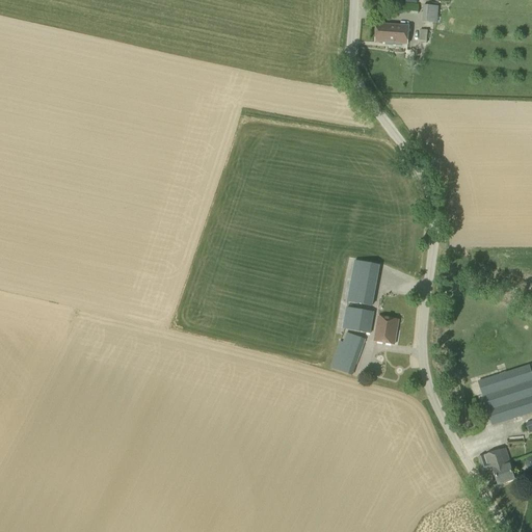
[(418,15),(418,4),(399,3),(399,12),(418,15)]
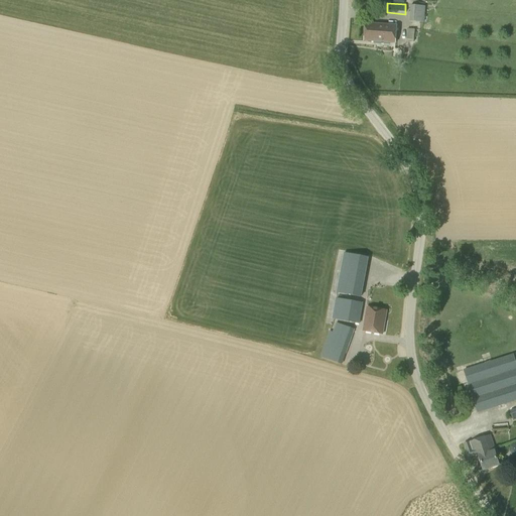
[(423,22),(425,6),(410,5),(409,21),(423,22)]
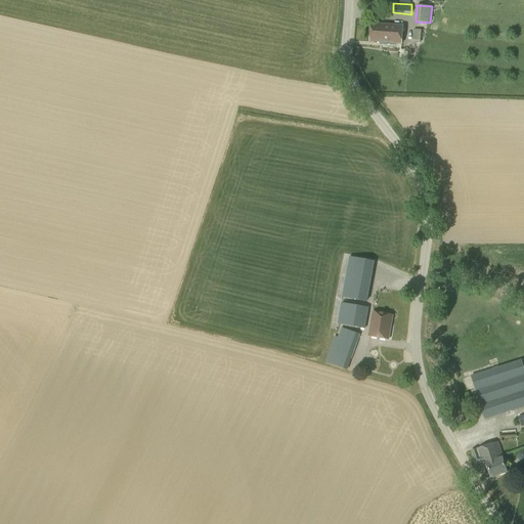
[(401,44),(402,26),(370,24),(369,42),(401,44)]
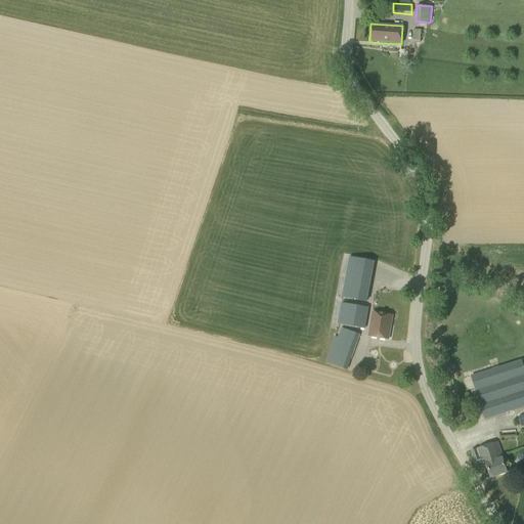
[(420,42),(421,30),(413,30),(412,42),(420,42)]
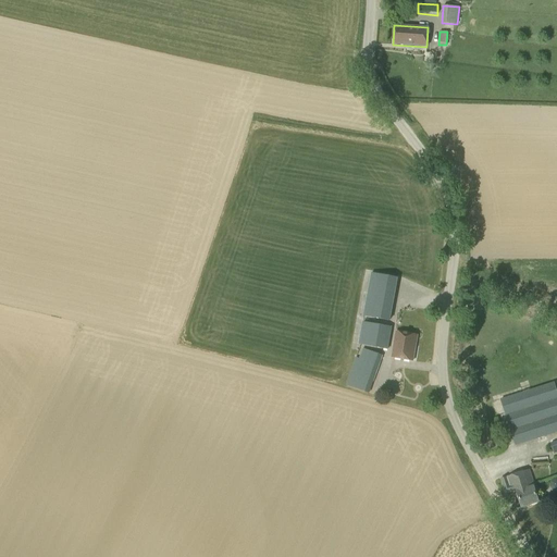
[(371,273),(364,307),(391,312),(397,279),(371,273)]
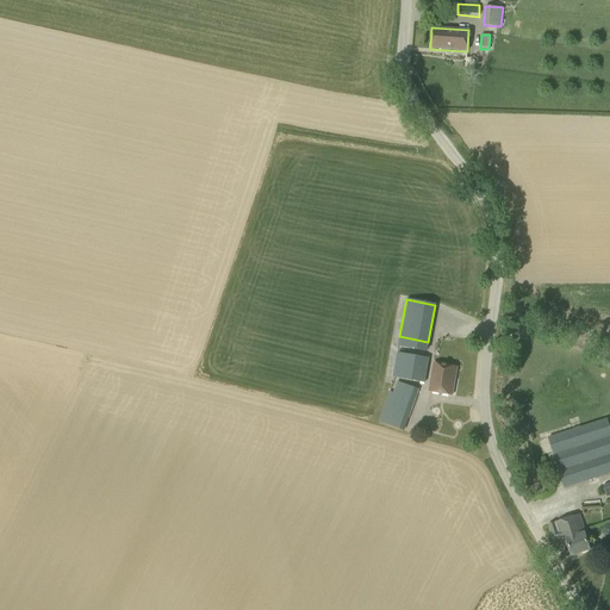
[(397,346),(427,352),(428,342),(399,336),(397,346)]
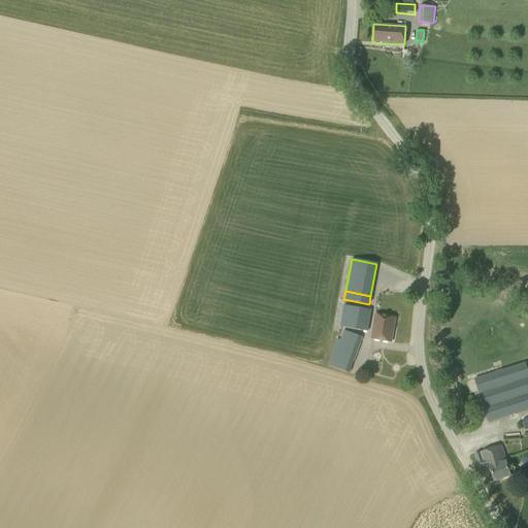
[(368,331),(372,310),(343,305),(340,326),(368,331)]
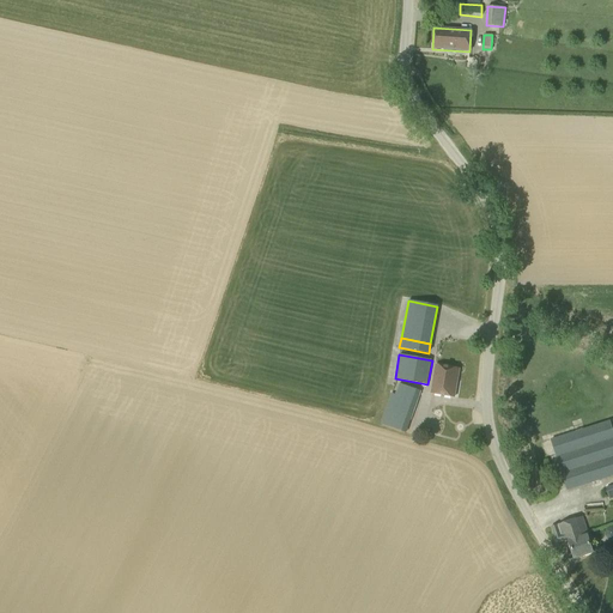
[(454,396),(457,370),(436,366),(431,393),(454,396)]
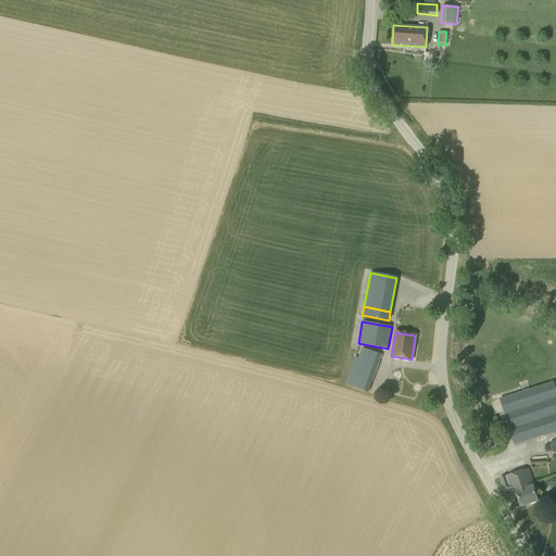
[(368,393),(381,355),(362,348),(358,357),(355,356),(344,384),(368,393)]
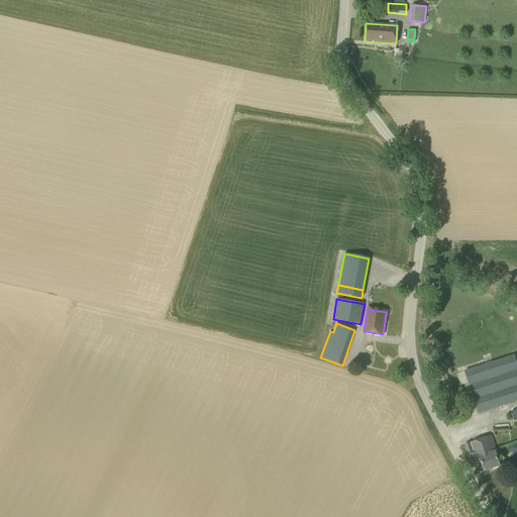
[(478,414),(516,401),(516,364),(514,355),(463,371),(478,414)]
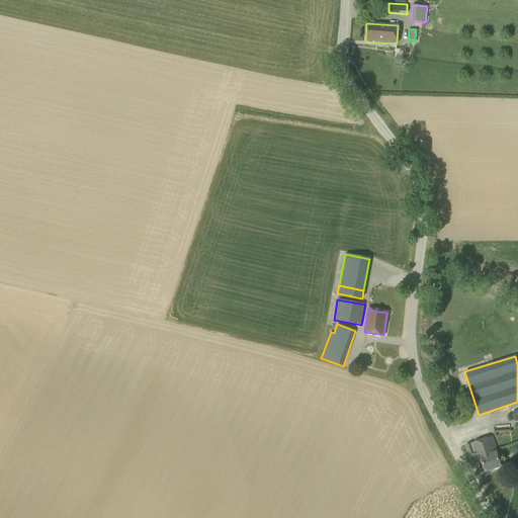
[(501,466),(492,437),(465,445),(469,458),(480,455),(486,471),(501,466)]
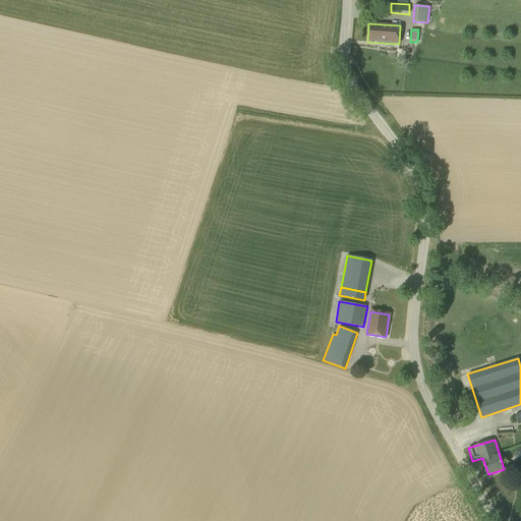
All buildings are outlined.
